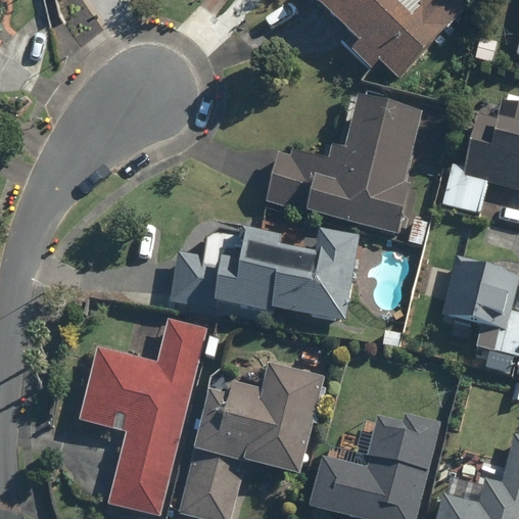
[(322,0),(361,40),(347,53),(369,77),(385,61),(404,80),(471,14),(457,0),(422,0),(322,0)]
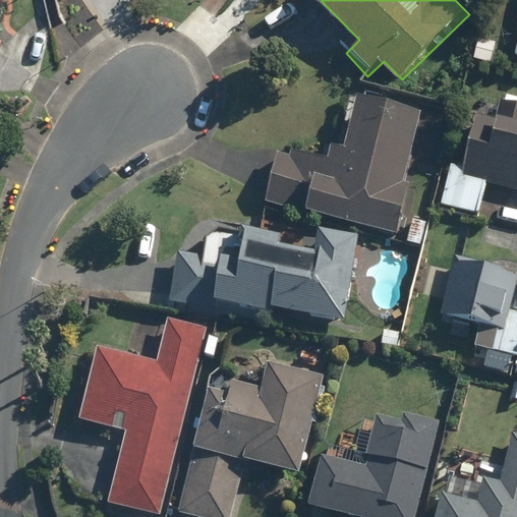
[(280,144),(266,198),(398,233),(411,180),(403,178),(421,107),(359,92),(345,146),(328,140),(324,156),(280,144)]
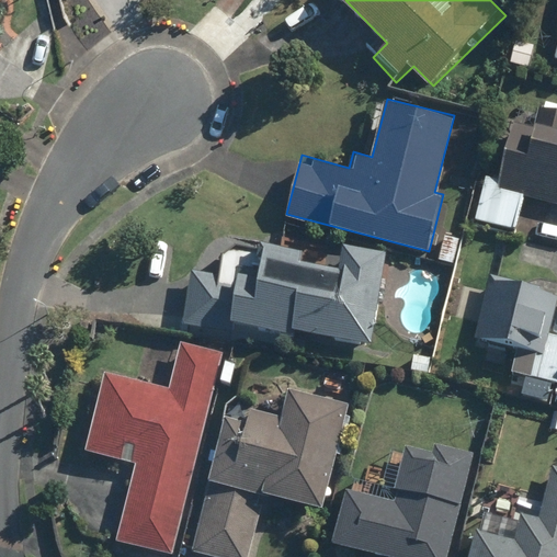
[(515,228),(524,194),(556,202),(556,102),(540,99),(534,124),(513,120),(499,180),(479,175),(469,217),(515,228)]
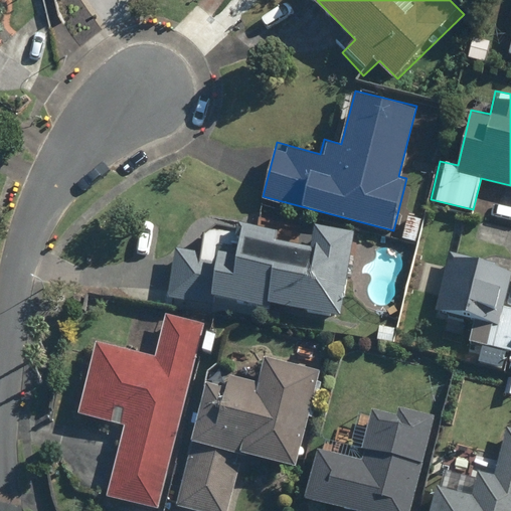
[(345,317),(354,228),(318,224),(316,245),(279,241),(280,232),(202,224),(200,250),(172,247),(167,298),(345,317)]
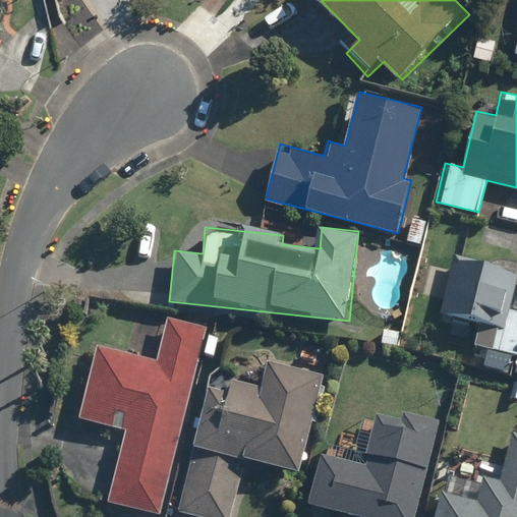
[(516,273),(516,266),(455,252),(443,311),(481,320),(476,345),(487,347),(484,362),(512,367),(514,359),(516,359),(516,311),(509,310),(516,273)]
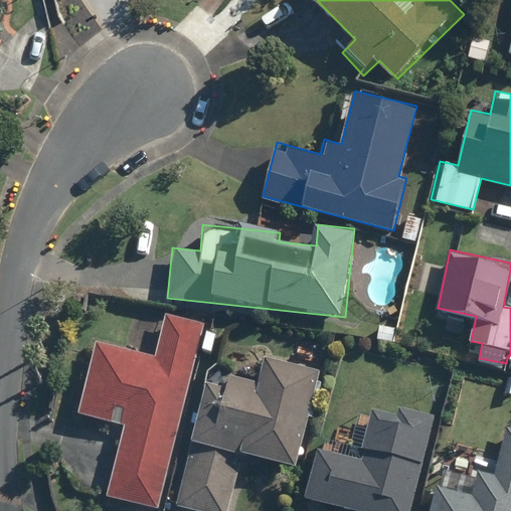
[(159,507),(201,321),(165,313),(156,357),(101,344),(87,408),(126,417),(109,496),(159,507)]
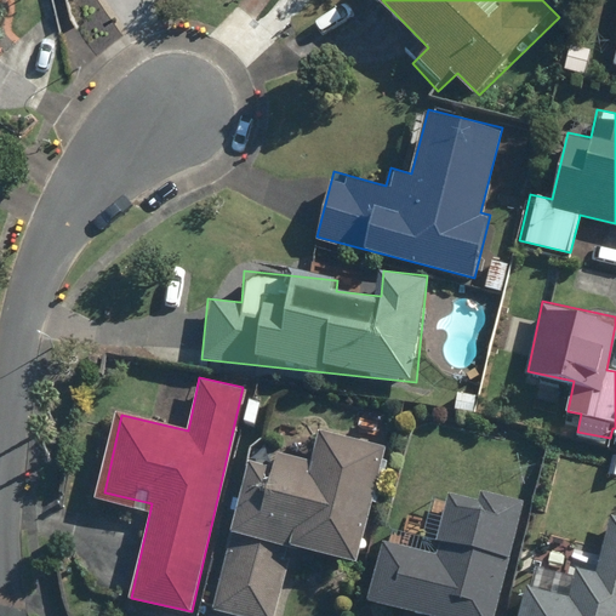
[(313,457),(249,443),(212,611),(233,615),(277,615),(291,549),(359,564),(386,443),(319,428),(313,457)]
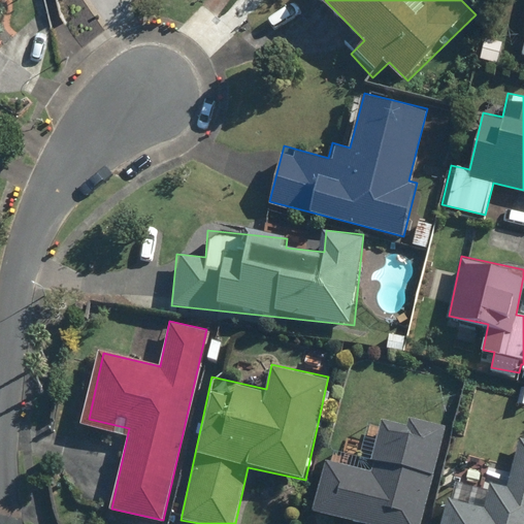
[(421,523),(443,426),(386,414),(374,470),(324,459),(313,514),(360,523),(421,523)]
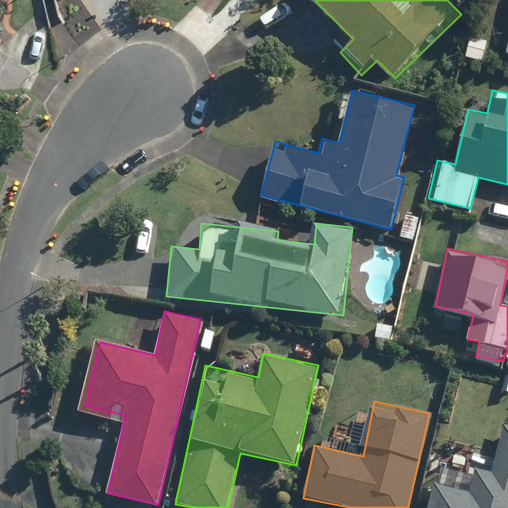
[(507,507),(507,423),(505,423),(494,473),(477,470),(472,494),(427,485),(422,507),(507,507)]
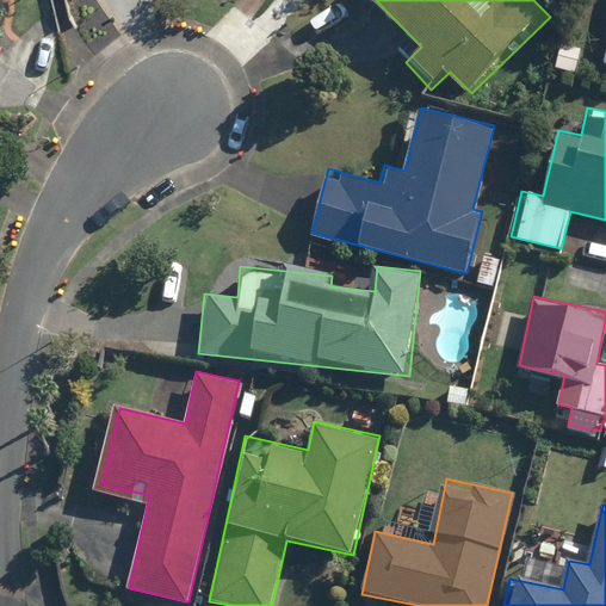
All buildings are outlined.
